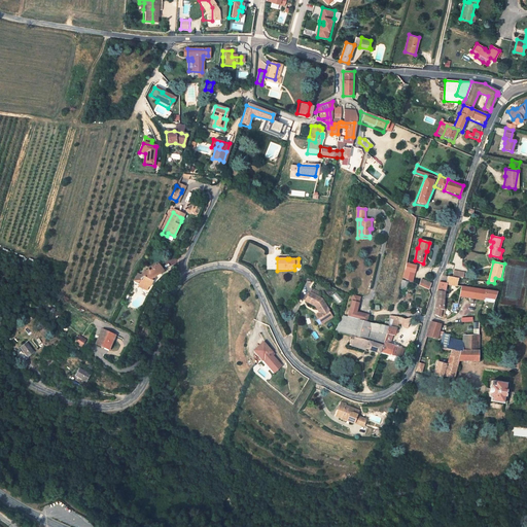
[(413,282),(417,266),(407,264),(403,278),(413,282)]
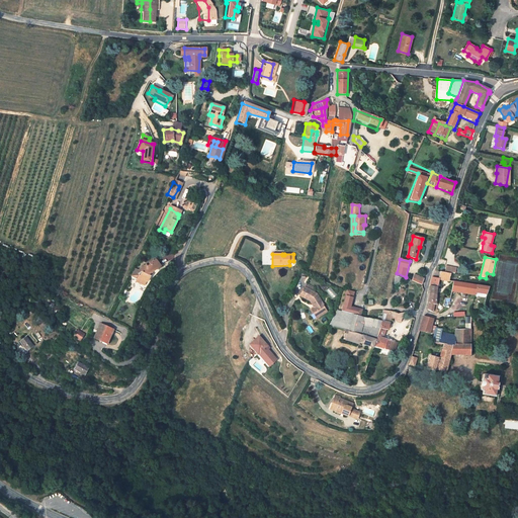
[(126,278),(133,281),(132,283),(141,287),(143,283),(145,284),(148,278),(145,277),(146,276),(147,275),(154,271),(150,264),(144,268),(143,267),(135,272),(132,271),(126,278)]
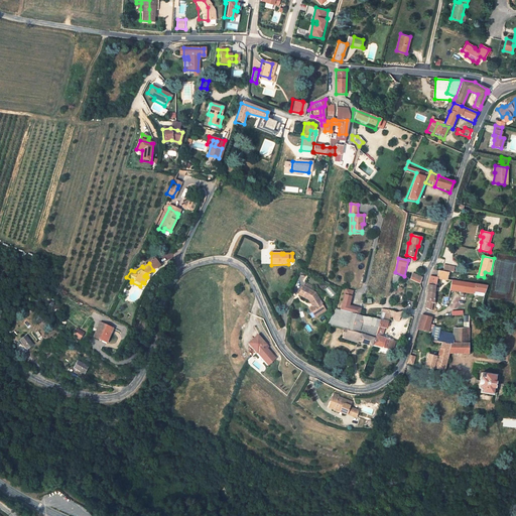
[(437,278),(447,280),(447,279),(449,272),(443,271),(438,270),(436,277),(430,276),(428,285),(427,287),(425,308),(429,310),(433,311),(434,308),(433,308),(433,303),(432,303),(434,287),(435,287),(437,278)]
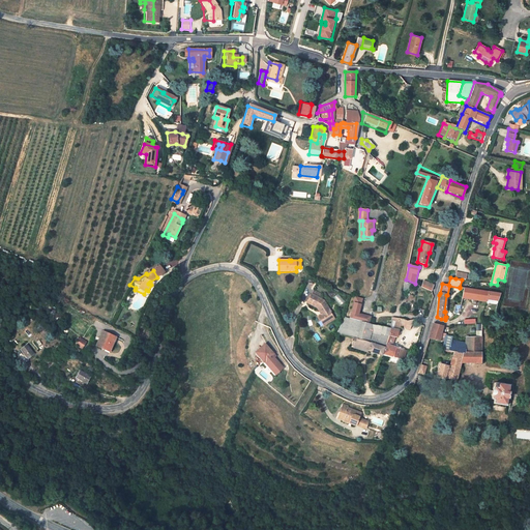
[(421,288),(431,291),(434,285),(423,282),(421,288)]
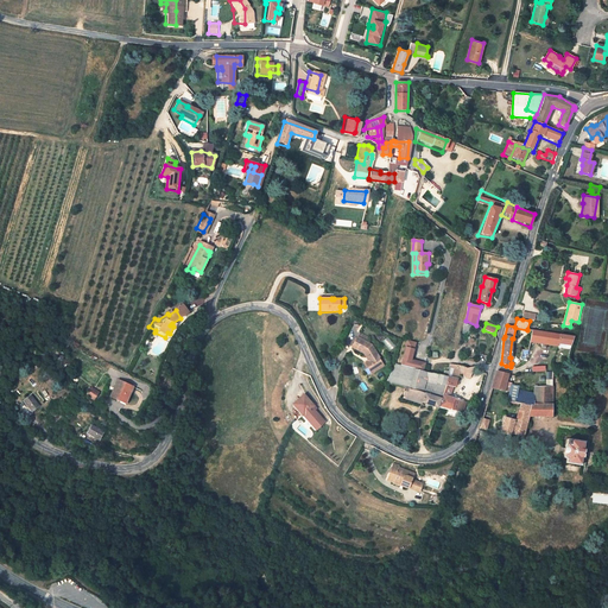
[(460,325),(458,335),(464,337),(464,335),(469,336),(470,327),(464,324),(464,327),(460,325)]
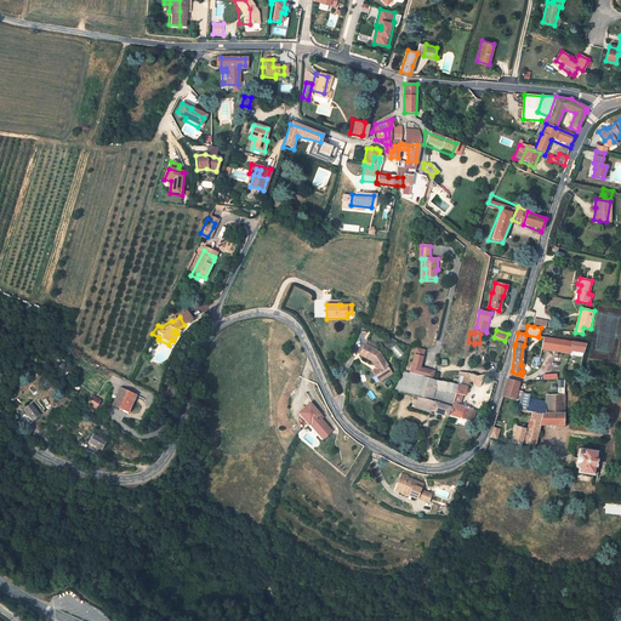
[(543,337),(541,349),(569,354),(570,351),(582,353),(586,343),(543,337)]
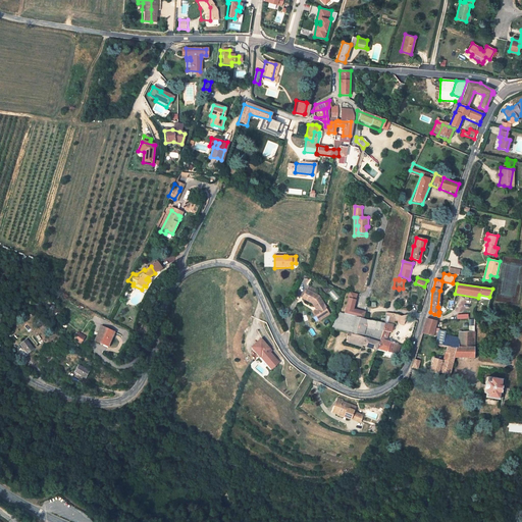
[(313,311),(315,315),(317,314),(320,319),(329,314),(324,304),(321,297),(314,293),(307,290),(303,299),(313,304),(314,307),(317,306),(319,309),(313,311)]
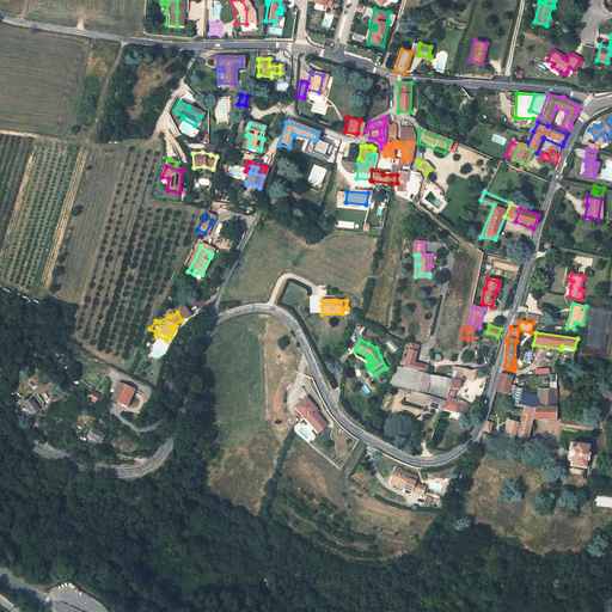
[(408,350),(405,361),(414,363),(417,353),(408,350)]
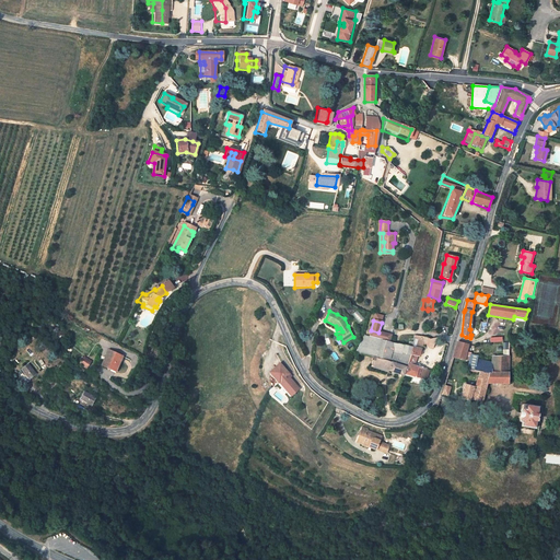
[(371,330),(370,337),(383,341),(389,342),(392,336),(378,333),(371,330)]
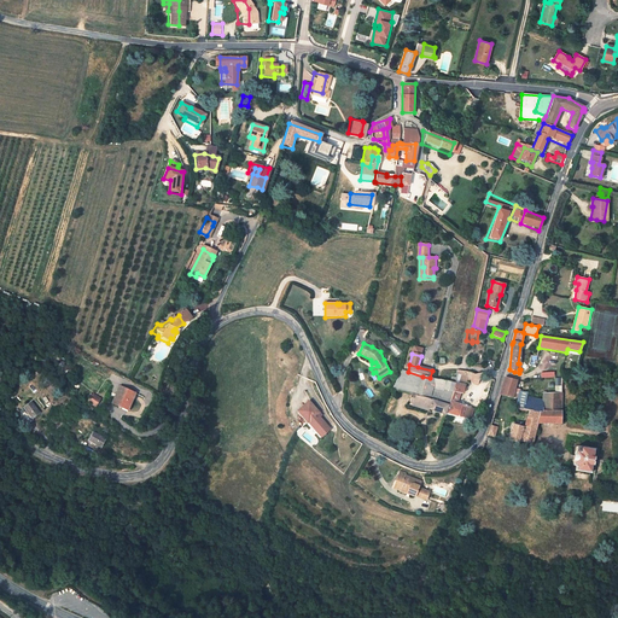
[(392,388),(415,395),(423,377),(408,372),(402,371),(392,388)]
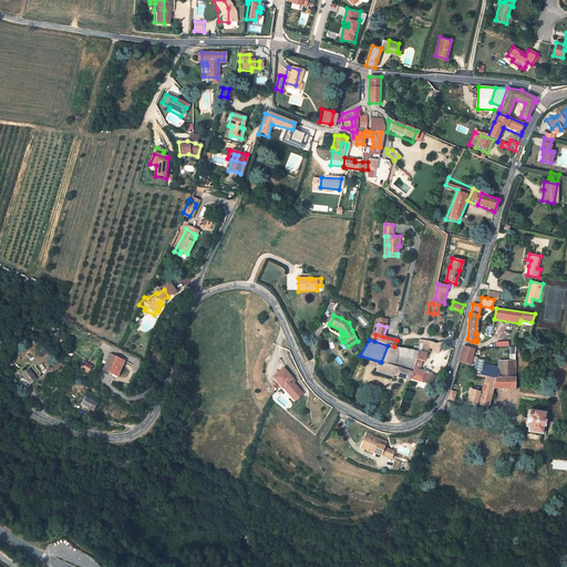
[(424,344),(421,353),(428,354),(429,350),(431,342),(425,341),(424,344)]
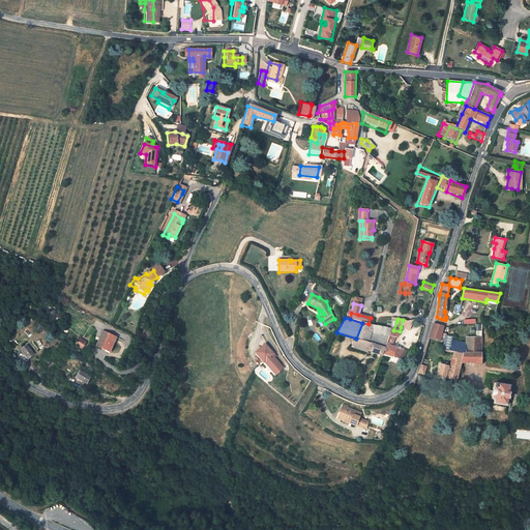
[(407,322),(403,320),(401,327),(411,329),(414,320),(407,322)]
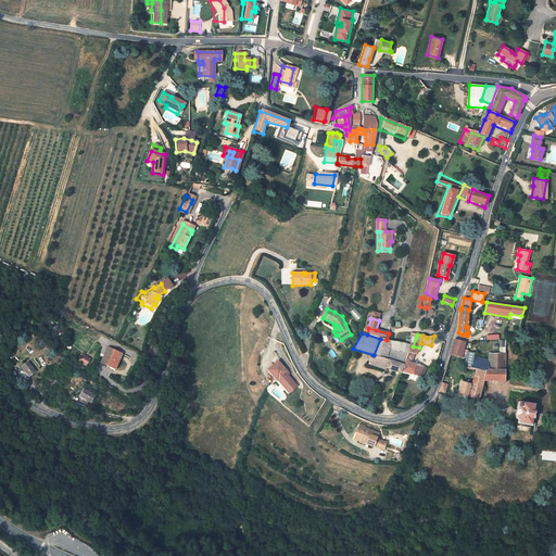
[(405,345),(387,340),(380,339),(374,355),(371,365),(401,374),(402,371),(406,352),(409,345),(405,345)]
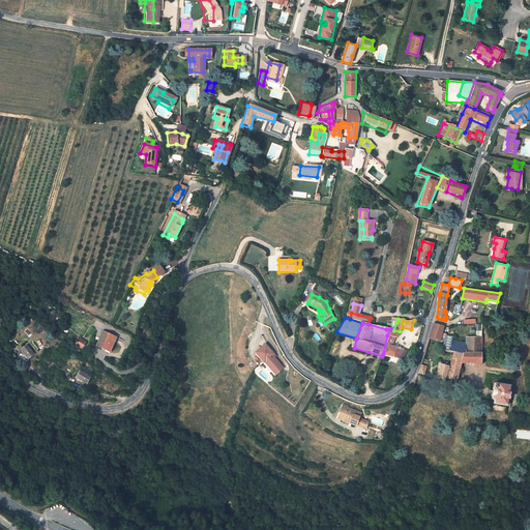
[(432,326),(429,339),(440,341),(441,333),(443,327),(442,326),(433,323),(432,326)]
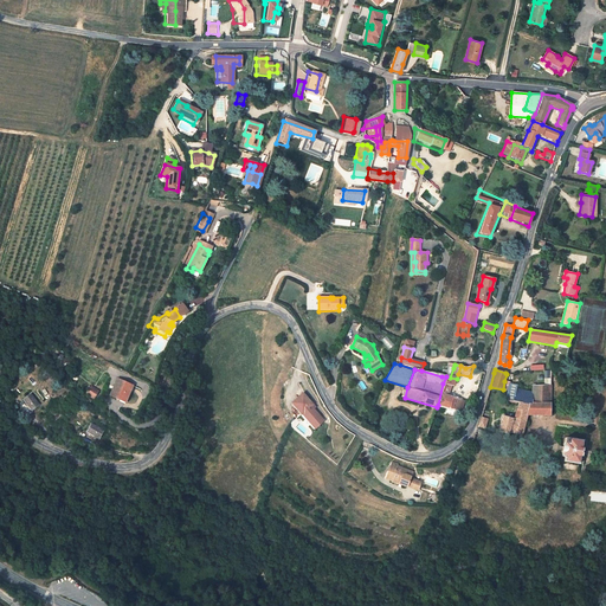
[(453,387),(457,379),(450,378),(446,376),(443,384),(452,387),(453,387)]
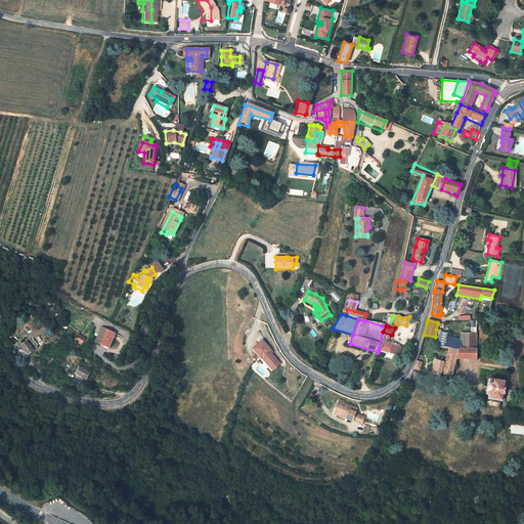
[(90,340),(96,343),(101,346),(108,333),(98,326),(90,340)]
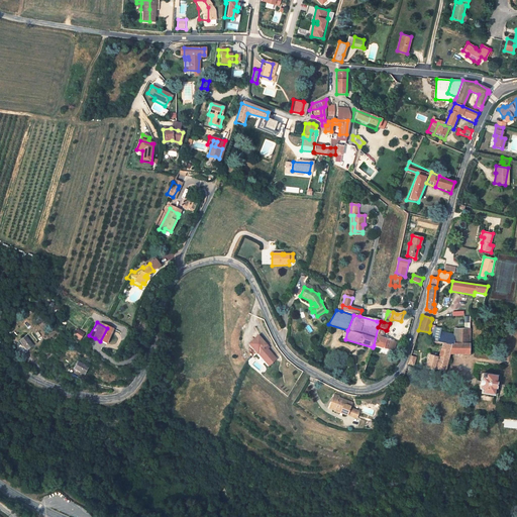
[(470,328),(464,328),(456,329),(454,329),(453,335),(440,332),(441,328),(434,326),(432,333),(430,341),(442,344),(438,357),(429,354),(425,369),(434,371),(434,370),(444,372),(449,354),(470,354),(470,328)]
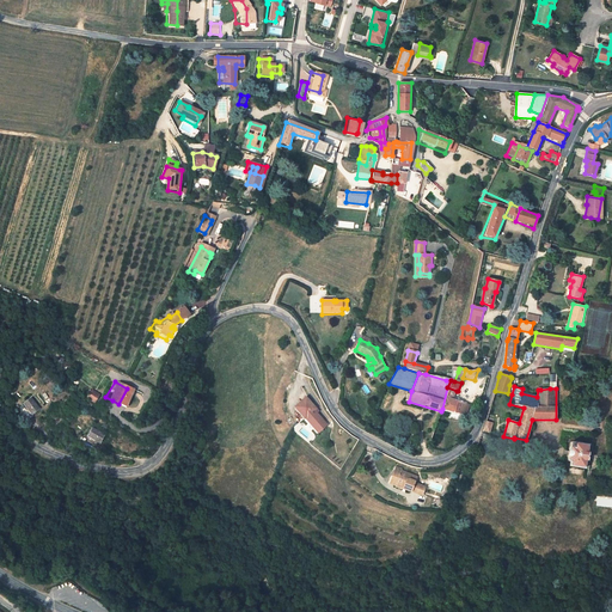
[(453,401),(457,391),(447,387),(442,409),(466,416),(469,404),(453,401)]
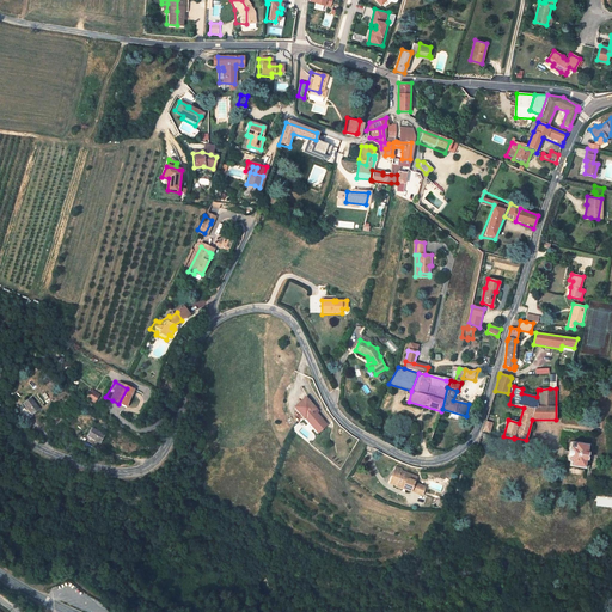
[(316,408),(306,397),(295,407),(304,417),(305,417),(314,428),(323,420),(313,410),(316,408)]
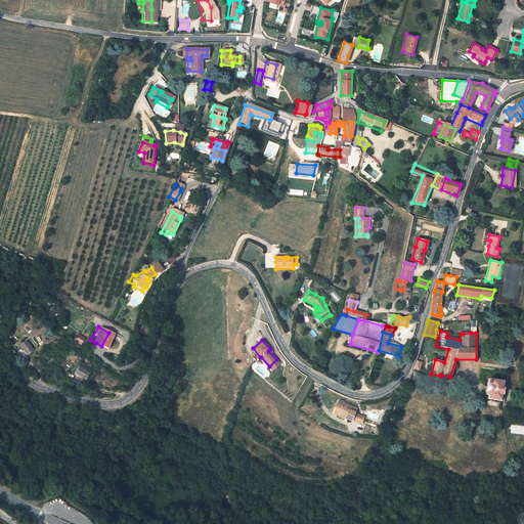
[(19,342),(13,346),(20,356),(27,351),(19,342)]
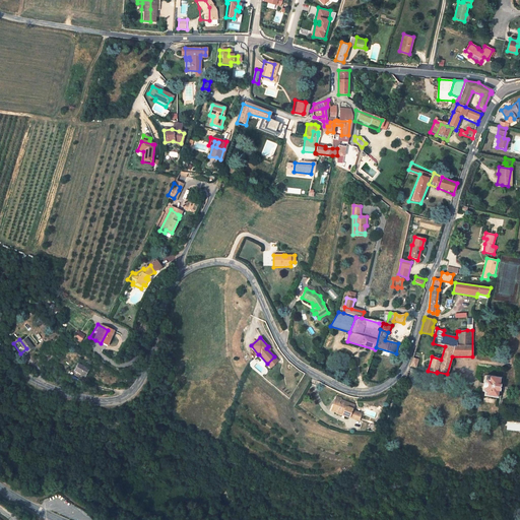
[(277,361),(274,356),(267,364),(270,367),(277,361)]
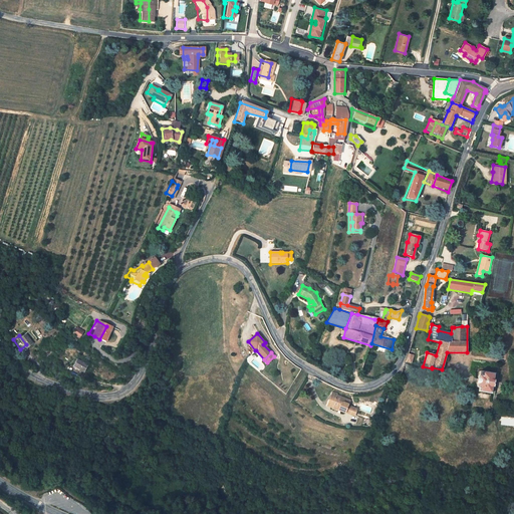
[(405,362),(412,363),(414,356),(408,353),(405,362)]
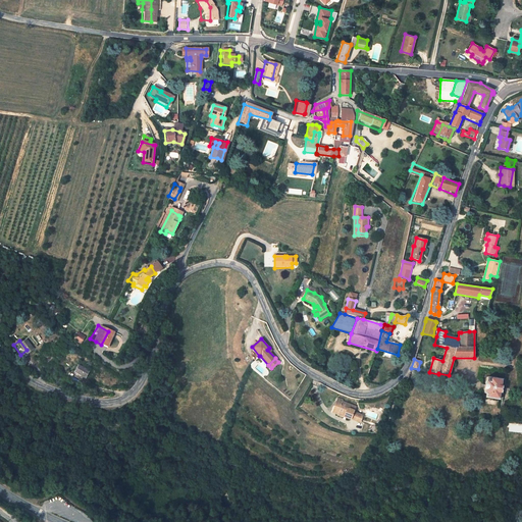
[(74,379),(75,379),(81,371),(71,366),(66,374),(70,376),(70,377),(73,380),(74,379)]
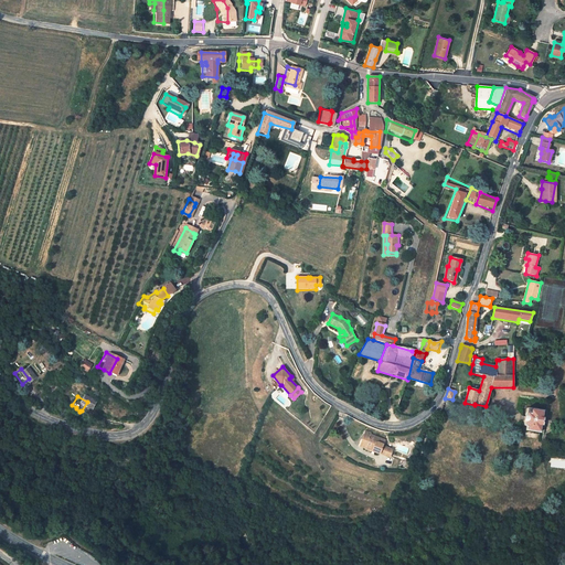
[(542,418),(543,411),(529,408),(526,408),(525,412),(525,413),(524,416),(523,416),(522,420),(523,422),(522,426),(525,426),(525,430),(539,433),(541,426),(541,424),(543,424),(544,419),(542,419),(542,418)]
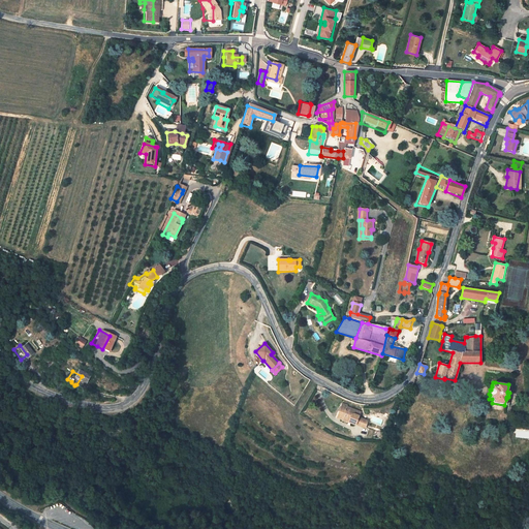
[(360,412),(347,408),(346,411),(340,408),(338,413),(350,417),(349,422),(364,427),(367,421),(358,416),(360,412)]
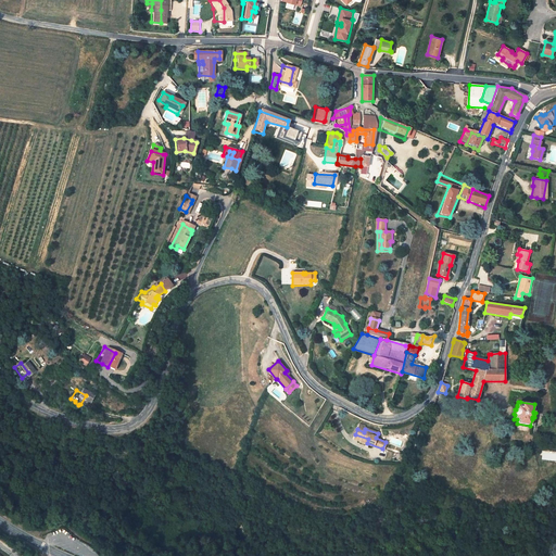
[(367,443),(368,439),(355,434),(354,437),(367,443)]
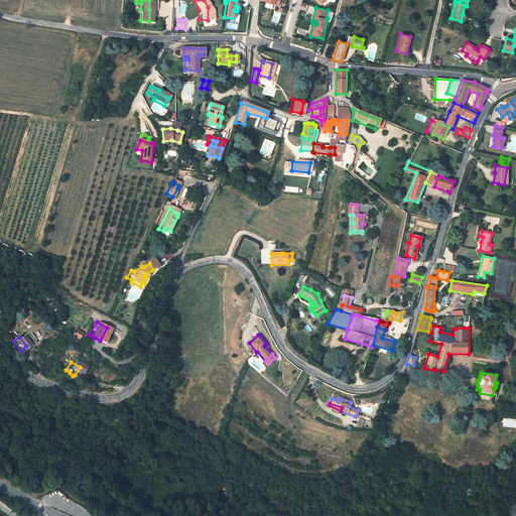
[(89,468),(87,471),(97,477),(99,474),(89,468)]
